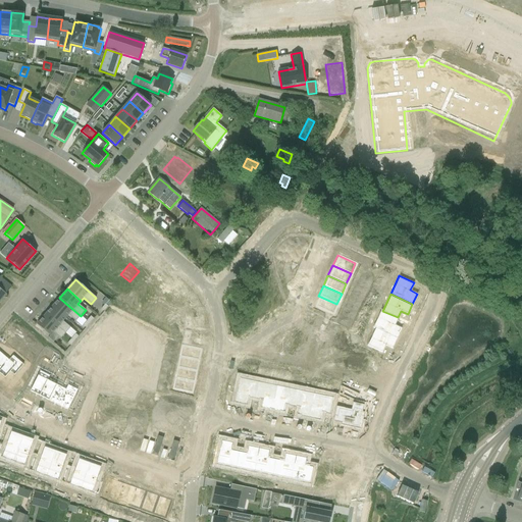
[(336,304),(318,296),(314,306),(331,314),(336,304)]
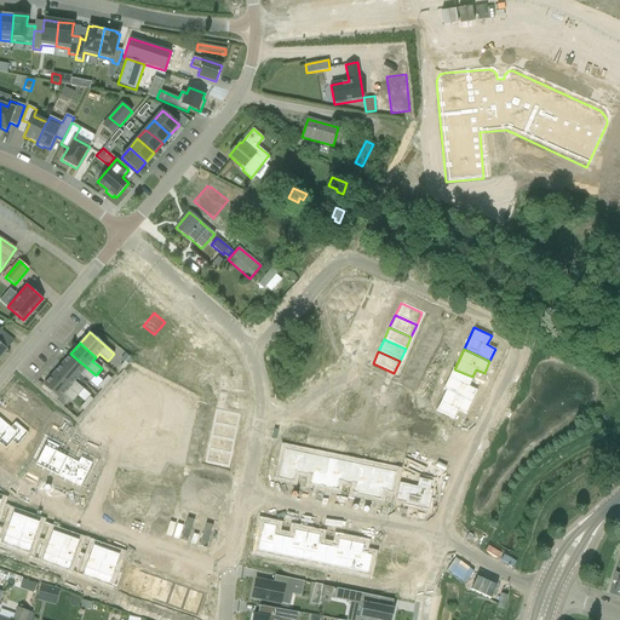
[(96,375),(70,354),(62,365),(78,378),(81,374),(90,382),(96,375)]
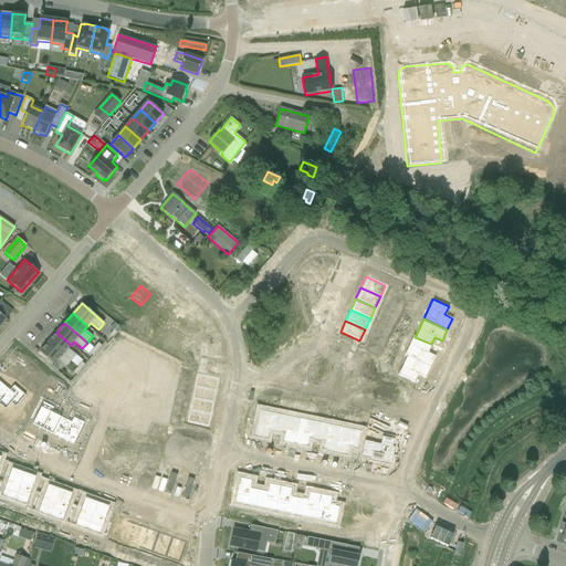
[(71,345),(56,333),(49,342),(71,362),(76,355),(69,348),(71,345)]
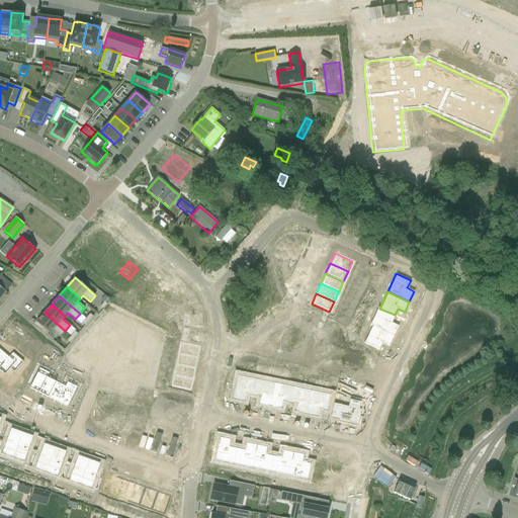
[(395,315),(379,309),(371,325),(394,335),(399,325),(392,322),(395,315)]
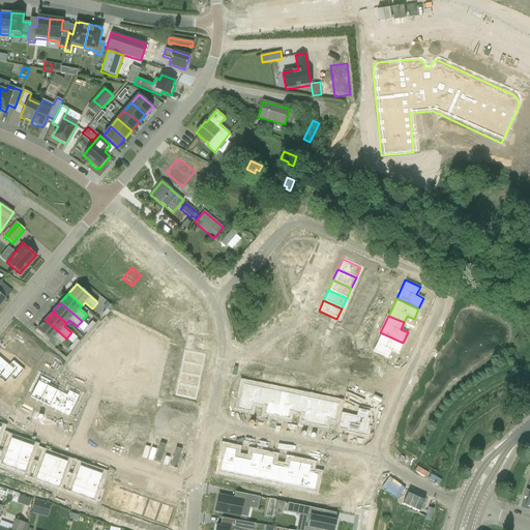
[(66,339),(46,320),(37,329),(51,342),(54,337),(61,345),(66,339)]
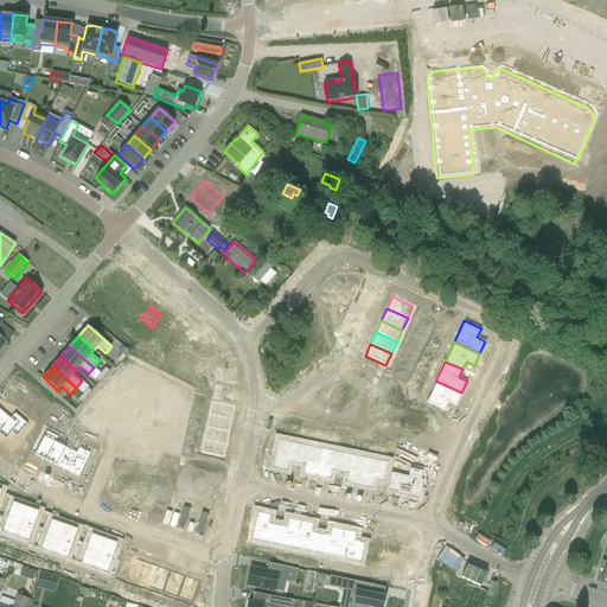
[(359,369),(347,379),(368,400),(382,385),(400,394),(403,385),(369,369),(364,374),(359,369)]
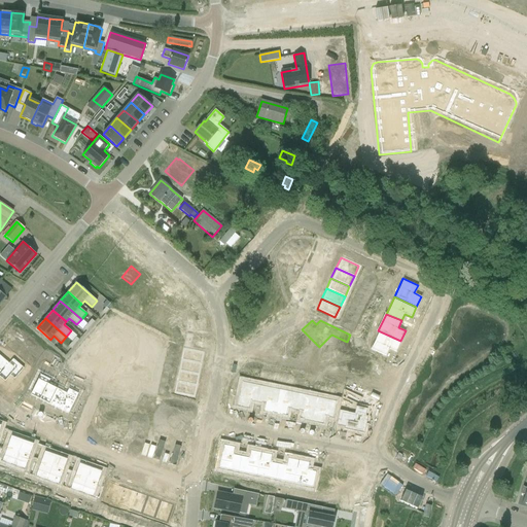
[(395,351),(400,341),(378,330),(370,349),(385,356),(388,348),(395,351)]
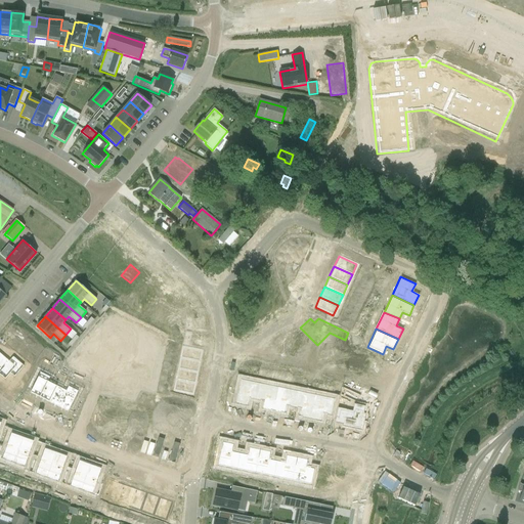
[(178,358),(199,362),(201,351),(181,347),(178,358)]
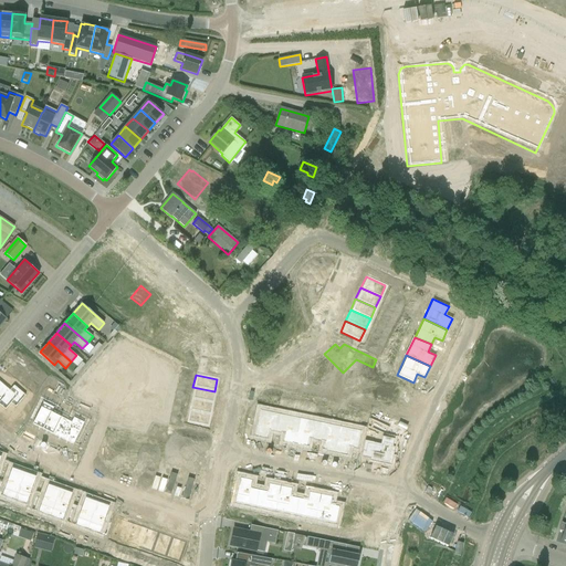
[(0,380),(0,406),(7,412),(20,397),(0,380)]
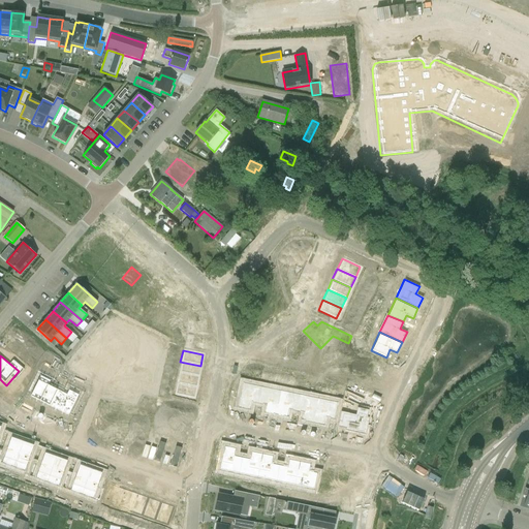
[(197,377),(200,366),(180,362),(178,373),(197,377)]
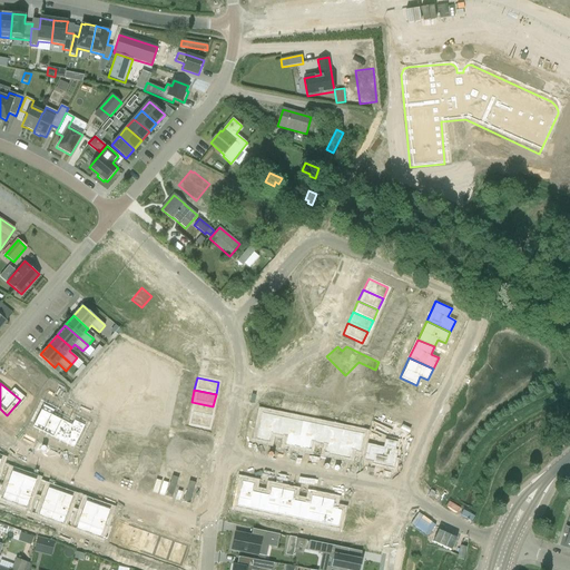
[(192,402),(189,414),(210,418),(213,406),(192,402)]
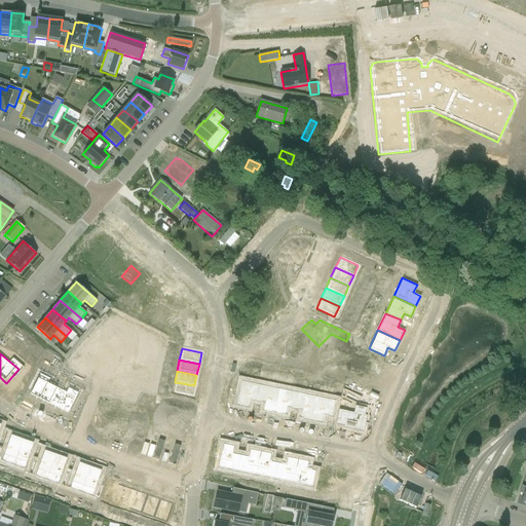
[(28,396),(38,401),(46,384),(36,379),(28,396)]
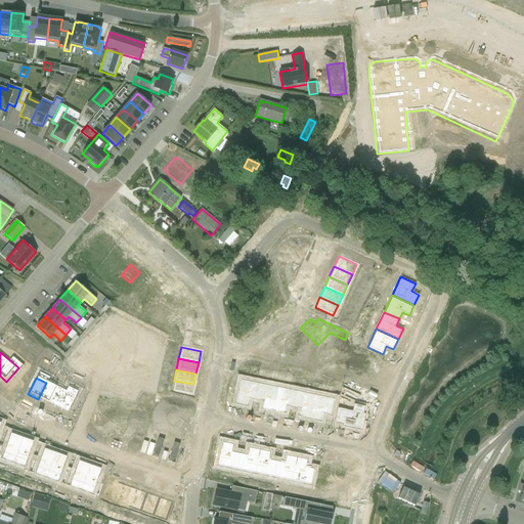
[(255,400),(259,384),(239,380),(234,403),(247,406),(248,398),(255,400)]
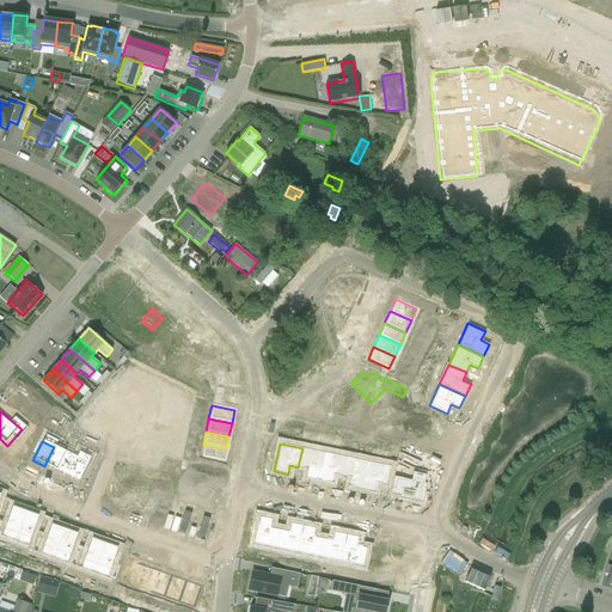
[(226,448),(203,445),(201,458),(224,463),(226,448)]
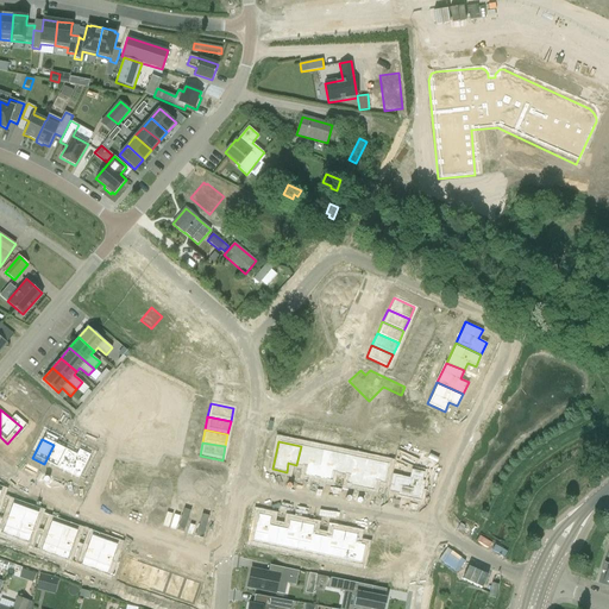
[(64,450),(54,445),(44,464),(55,469),(64,450)]
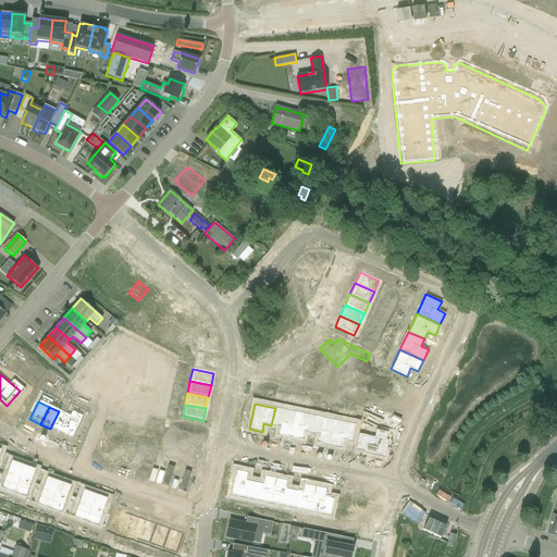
[(289,437),(295,411),(275,408),(271,425),(280,426),(277,435),(289,437)]
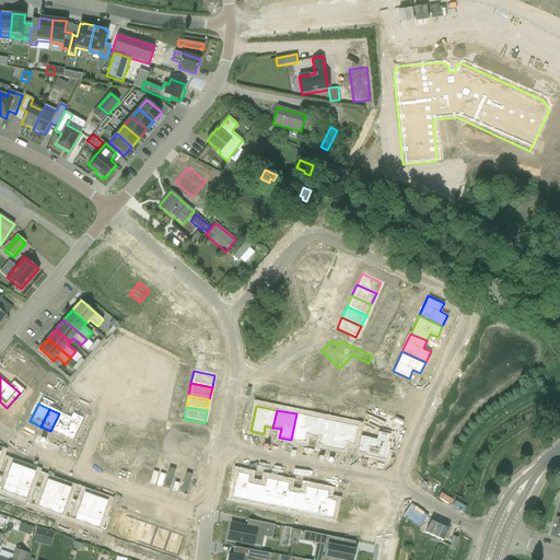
[(50,431),(60,436),(69,419),(59,413),(50,431)]
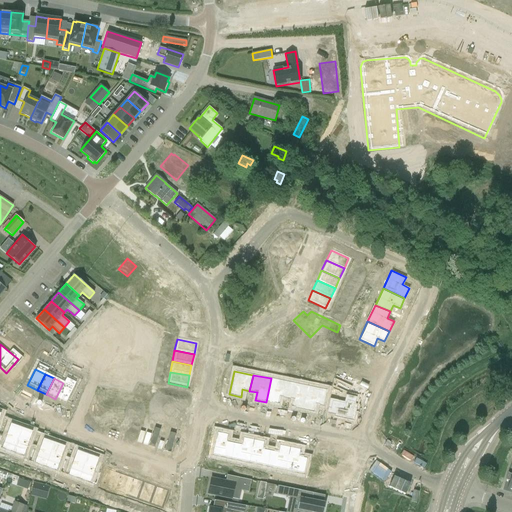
[(271,378),(266,402),(277,404),(278,397),(286,398),(289,382),(271,378)]
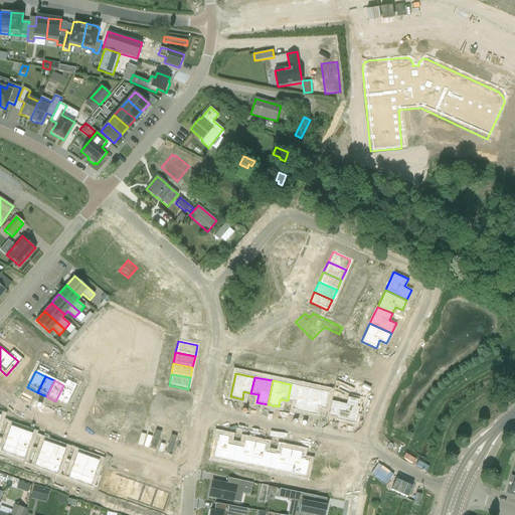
[(336,389),(352,397),(356,389),(338,381),(336,389)]
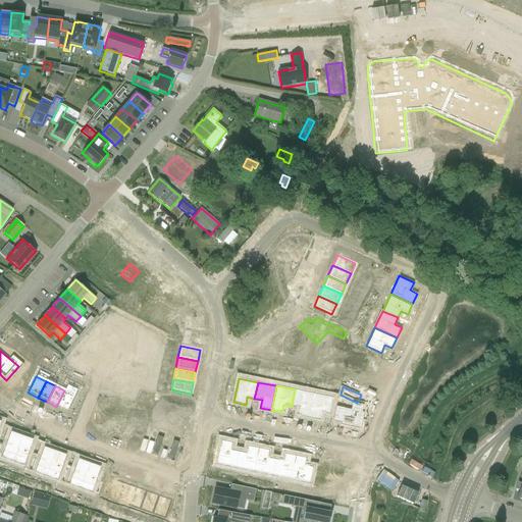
[(313,394),(295,389),(292,406),(299,408),(298,415),(309,417),(313,394)]
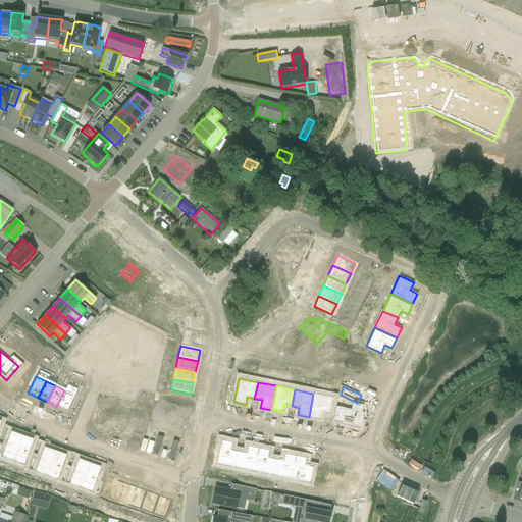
[(74,395),(64,390),(56,407),(66,412),(74,395)]
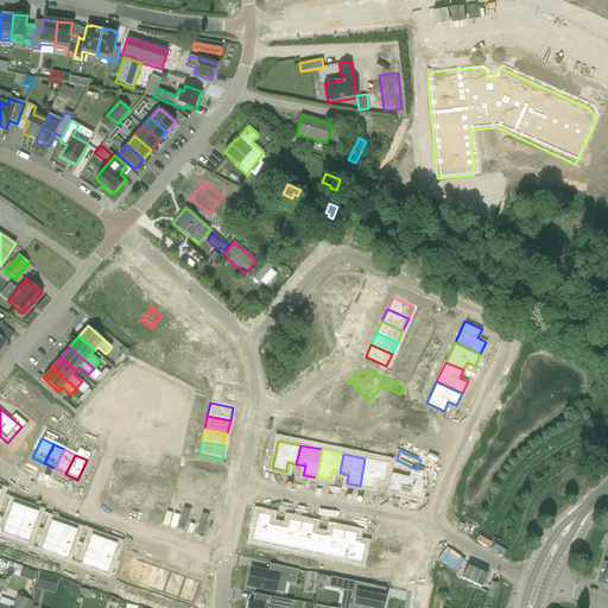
[(365,458),(360,486),(372,488),(374,480),(384,482),(387,462),(365,458)]
